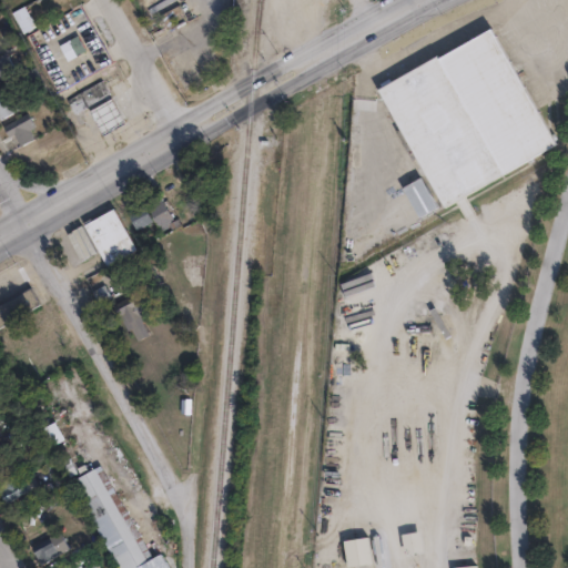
[(490,26),(556,141),(445,204),(378,87),(438,53),(439,56),(490,26)]
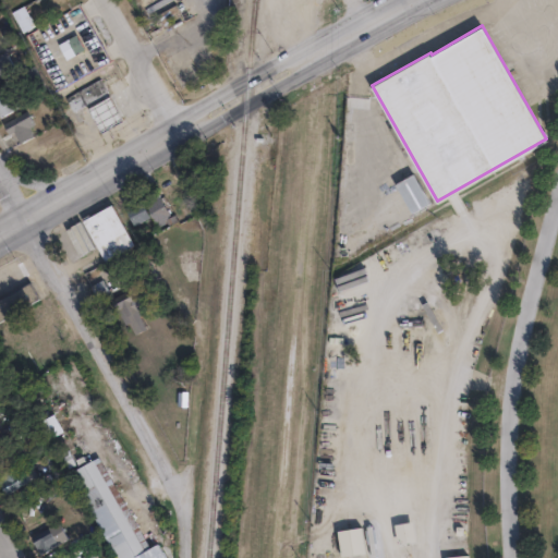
[(14,69),(0,76),(0,52),(4,50),(14,69)]
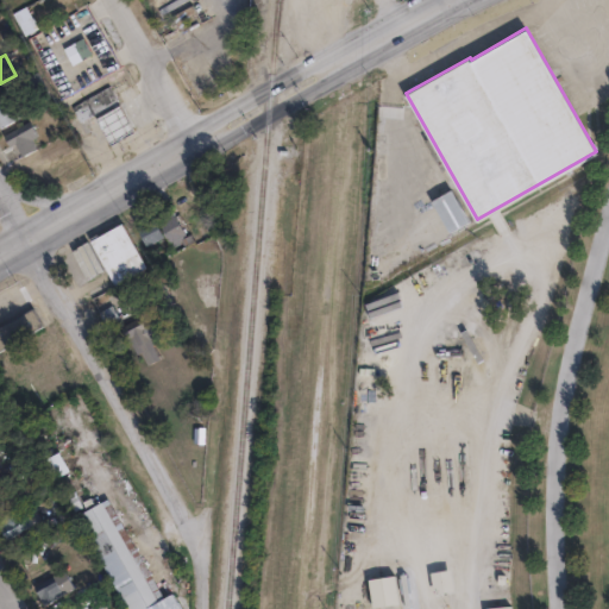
[(117,100),(92,114),(83,99),(108,86),(117,100)]
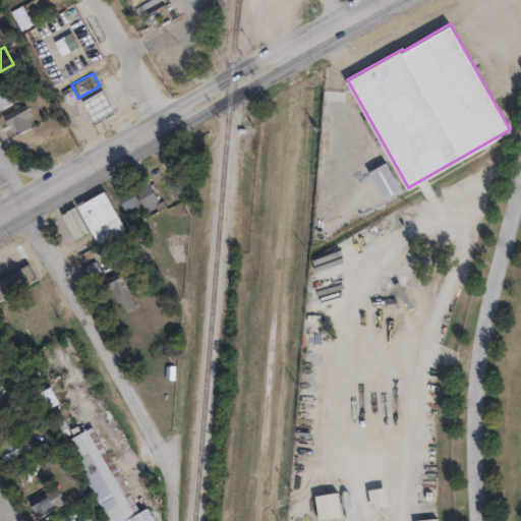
[(19,98),(0,108),(0,84),(9,79),(19,98)]
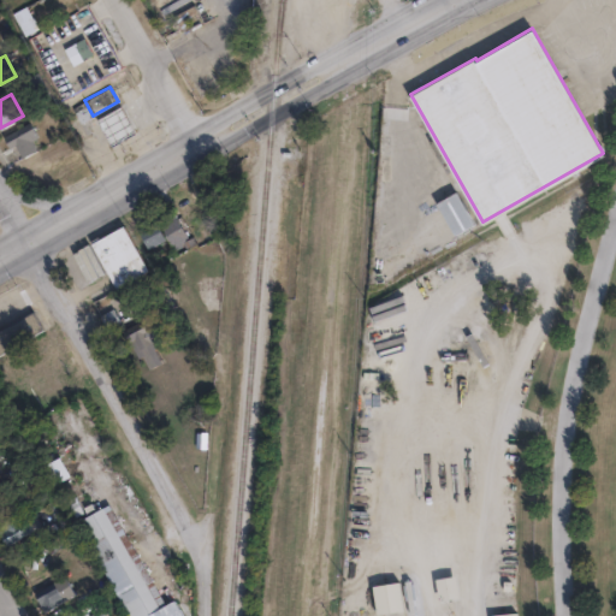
[(132,134),(110,146),(94,119),(117,106),(132,134)]
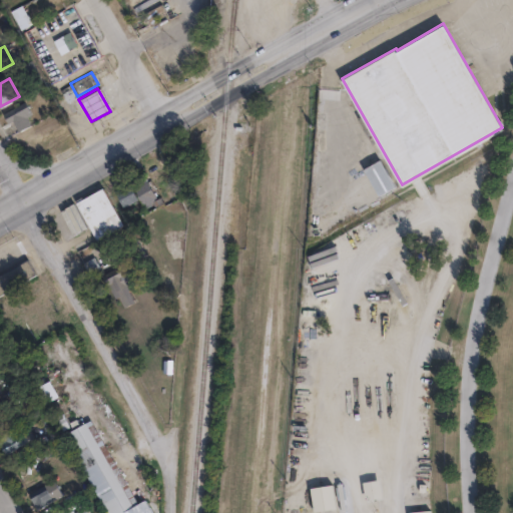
[(25,116),(28,122),(25,124),(26,126),(17,131),(12,120),(7,123),(2,114),(24,102),(30,113),(25,116)]
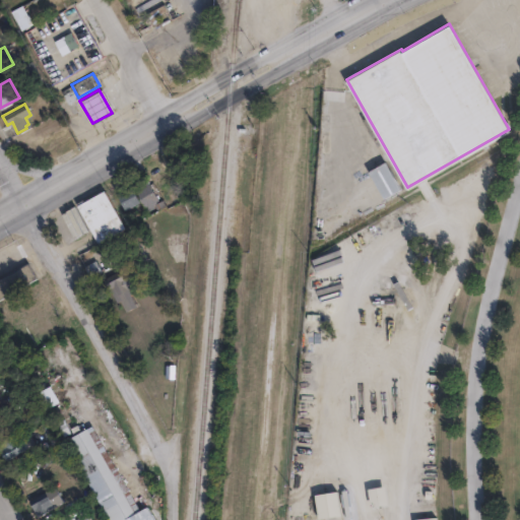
[(401,190),(385,199),(370,172),(386,163),(401,190)]
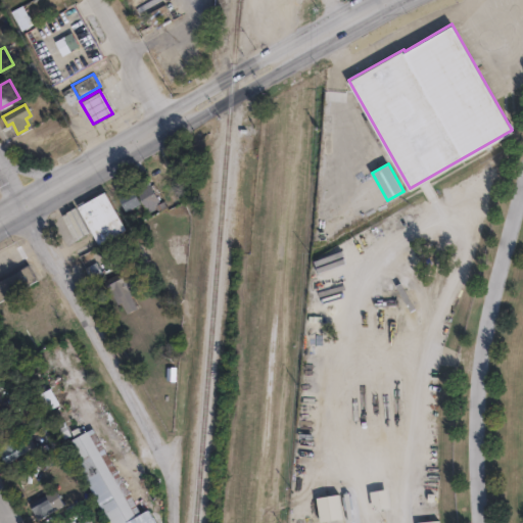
[(159,198),(146,207),(142,200),(127,209),(119,194),(147,177),(159,198)]
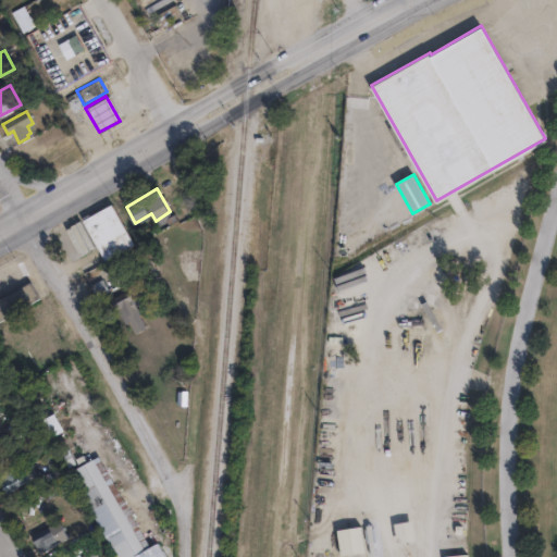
[(135,243),(107,258),(84,219),(112,202),(135,243)]
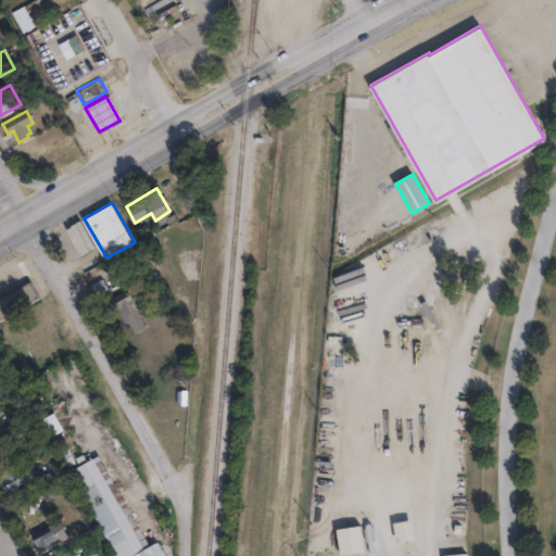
[(66,228),(81,255),(96,248),(80,220),(66,228)]
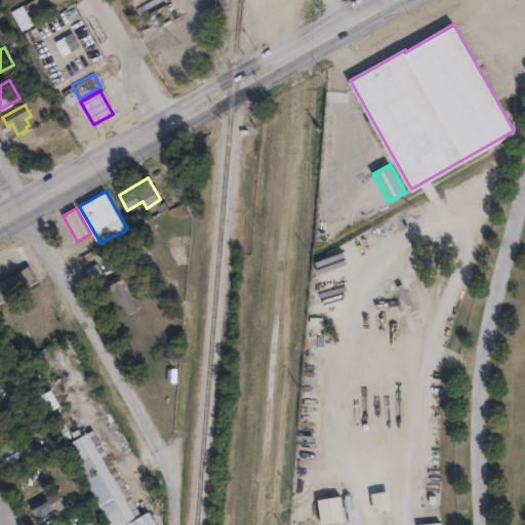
[(36,279),(0,298),(0,279),(28,264),(36,279)]
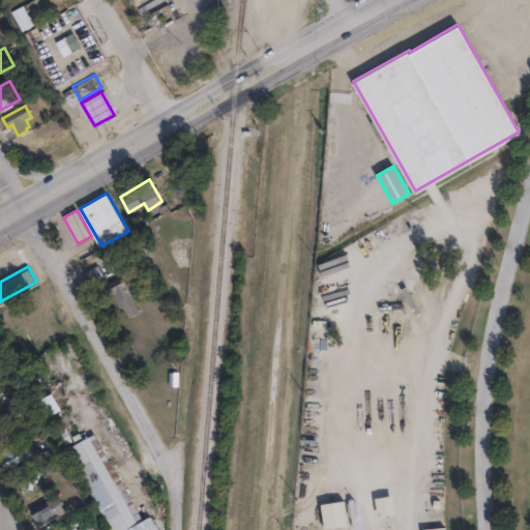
[(138,277),(142,286),(146,284),(151,295),(143,299),(145,303),(142,304),(148,317),(138,322),(133,311),(127,313),(116,289),(138,277)]
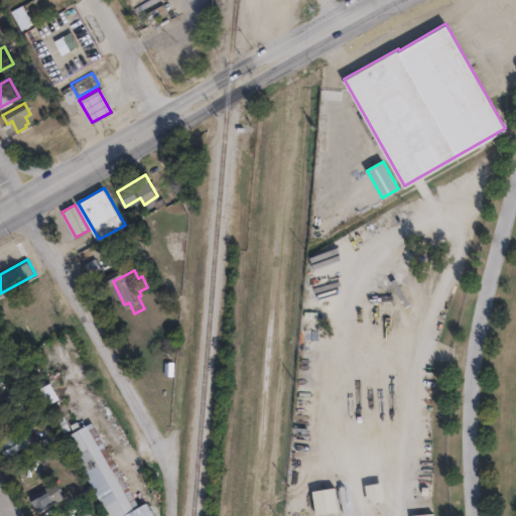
[(60,342),(53,346),(66,365),(72,362),(60,342)]
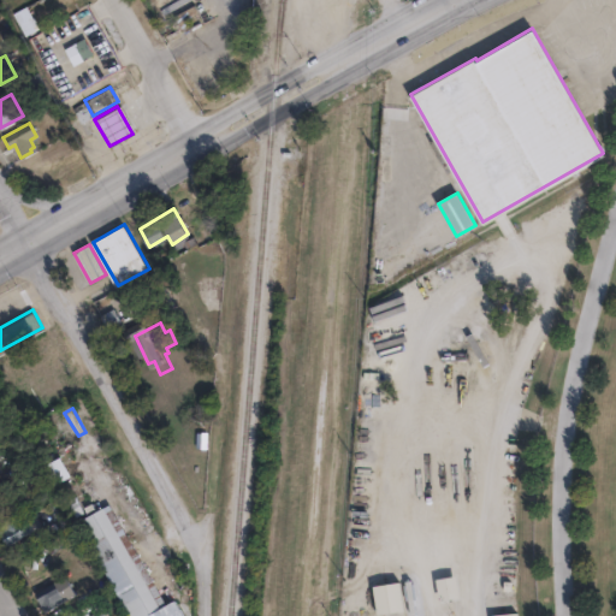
[(69,473),(57,481),(45,465),(58,456),(69,473)]
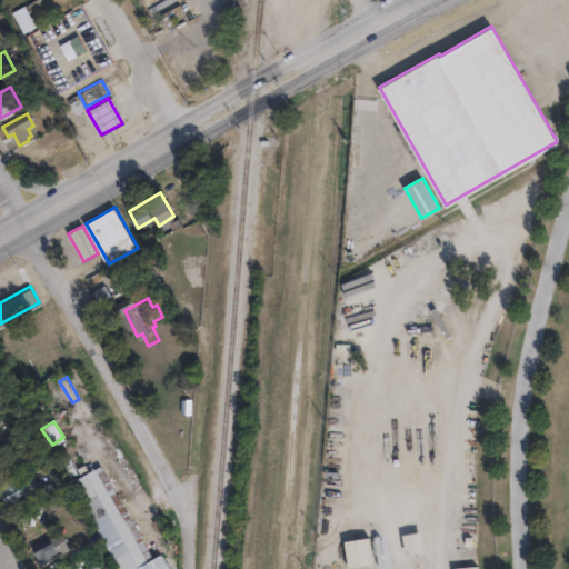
[(0,442),(1,442),(6,449),(8,448),(16,461),(0,470),(0,442)]
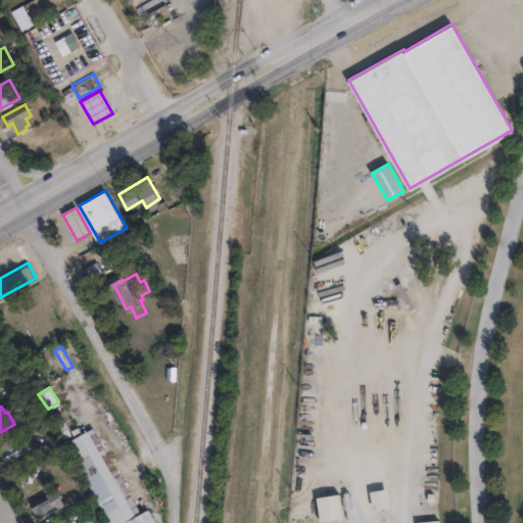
[(90,427),(140,513),(146,509),(154,522),(127,522),(126,521),(122,522),(111,522),(63,442),(90,427)]
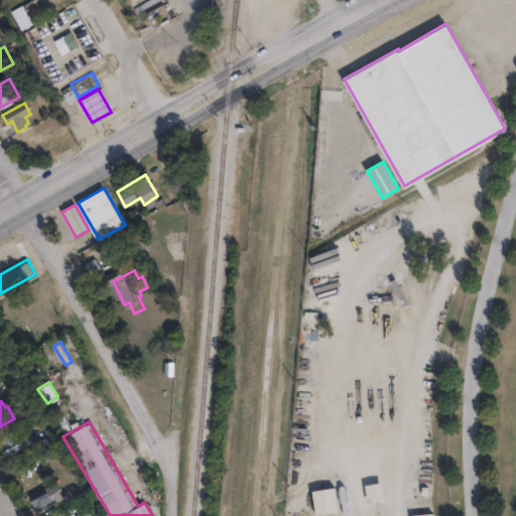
[(24,429),(29,438),(2,455),(0,450),(0,440),(2,439),(0,435),(0,433),(7,429),(11,436),(24,429)]
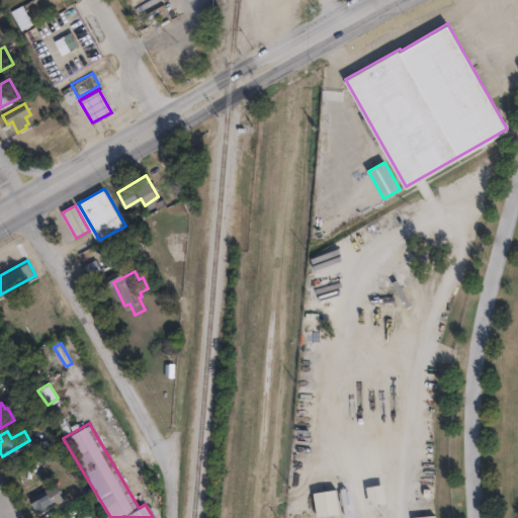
[(370,505),(387,503),(384,484),(367,486),(370,505)]
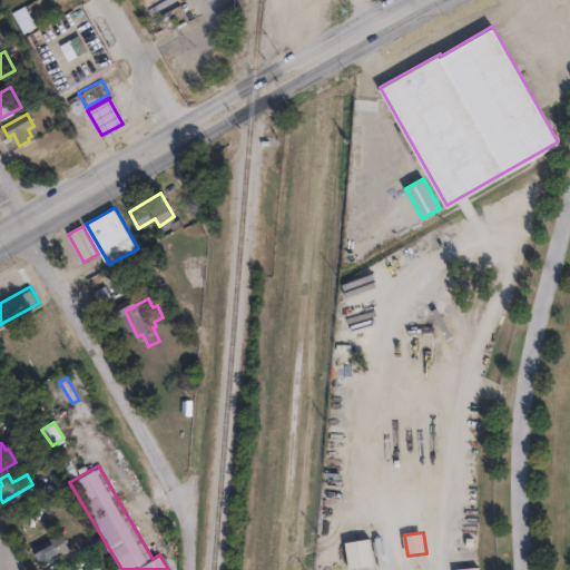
[(53,533),(56,537),(59,534),(64,541),(59,543),(64,551),(39,566),(29,548),(53,533)]
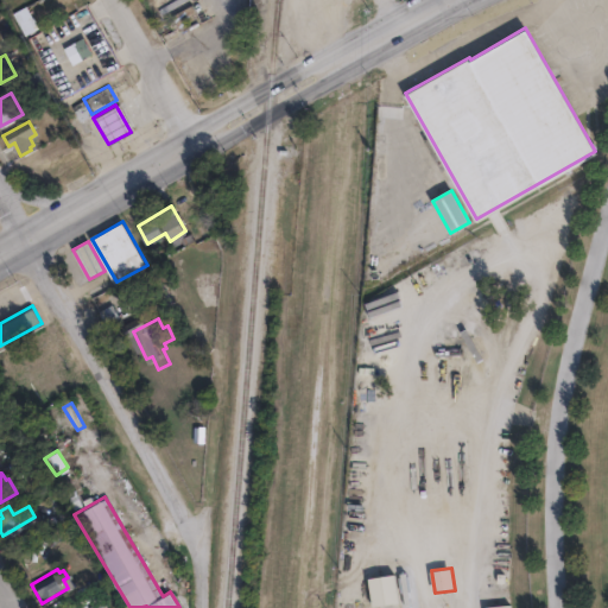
[(374,607),(400,602),(394,574),(368,578),(374,607)]
